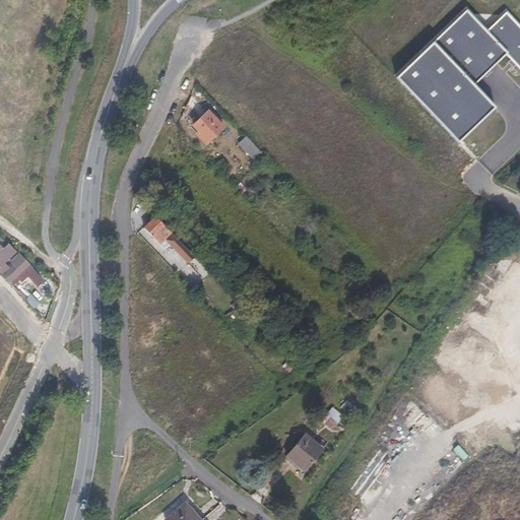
[(396,78),(458,142),(495,108),(473,84),(506,54),(519,67),(519,26),(505,12),(488,28),(467,10),(396,78)]
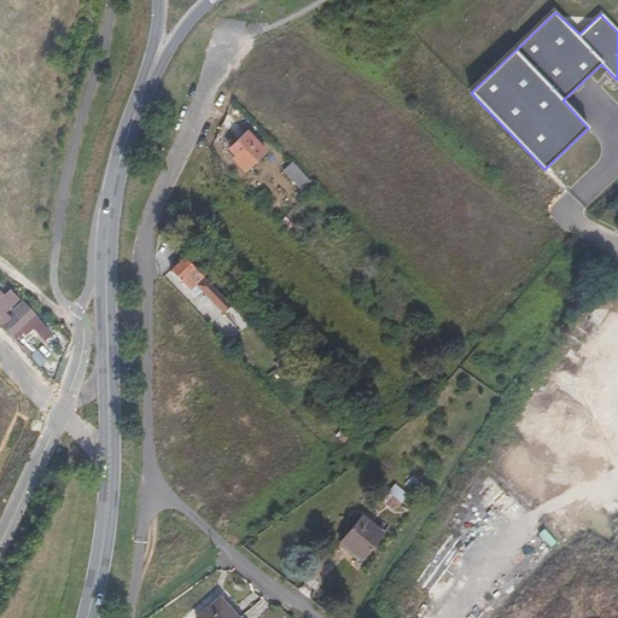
[(266,151),(248,132),(229,149),(235,156),(233,158),(245,170),(266,151)]
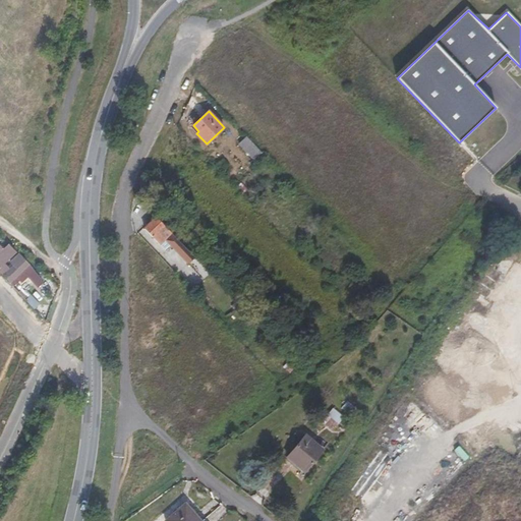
[(263,154),(246,136),(239,143),(255,161),(263,154)]
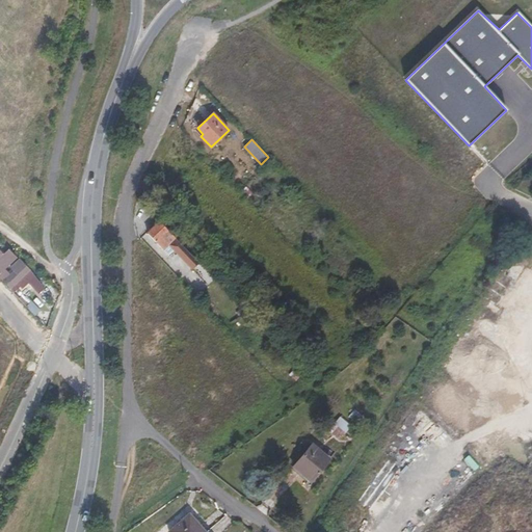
[(175,238),(167,231),(155,242),(177,264),(182,259),(194,272),(202,266),(175,238)]
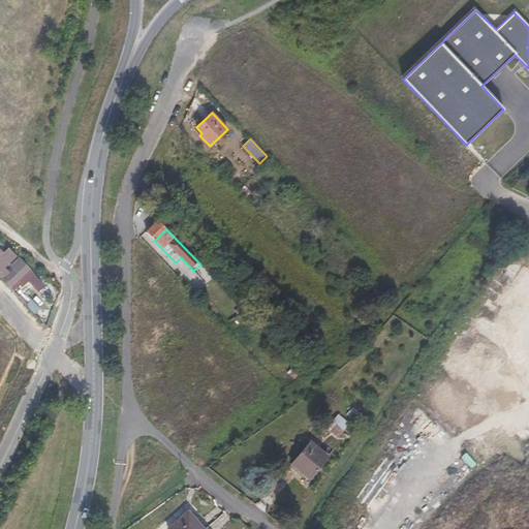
[(0,250),(0,276),(2,279),(9,273),(4,269),(17,257),(8,248),(2,253),(0,250)]
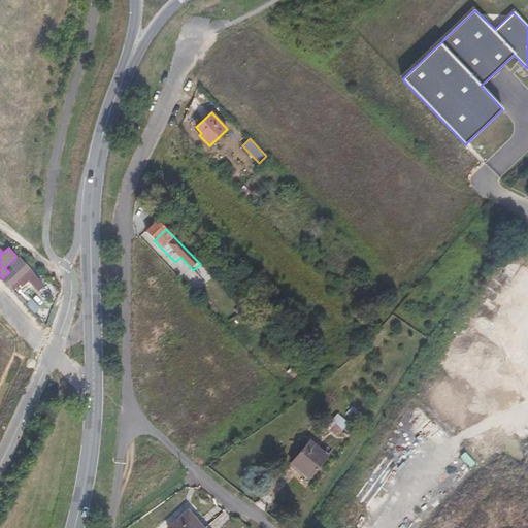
[(9,272),(2,278),(13,290),(20,285),(22,287),(28,281),(34,288),(37,277),(27,265),(20,258),(11,265),(13,268),(9,272)]
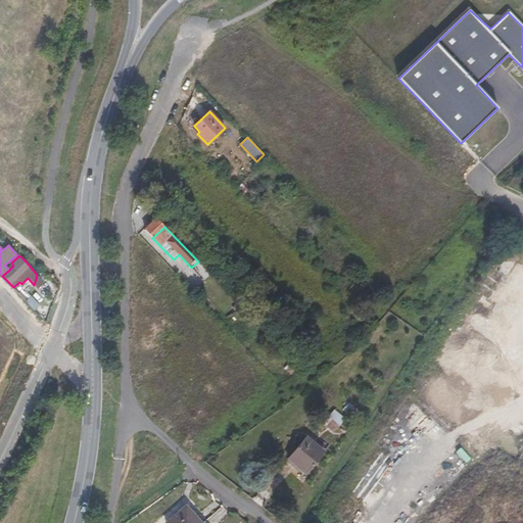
[(204,288),(205,287),(209,284),(208,282),(214,277),(200,264),(190,273),(204,288)]
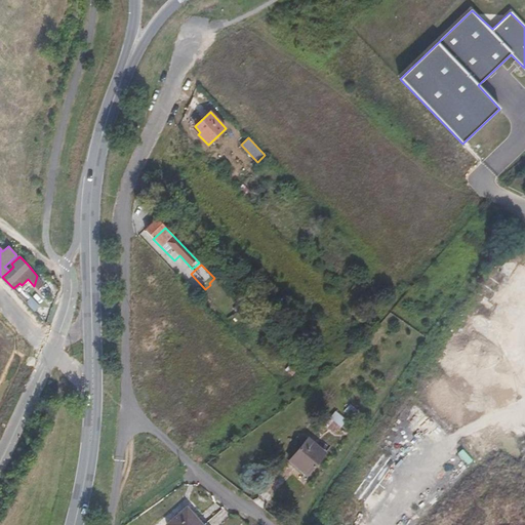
[(494,271),(483,288),(492,294),(503,276),(494,271)]
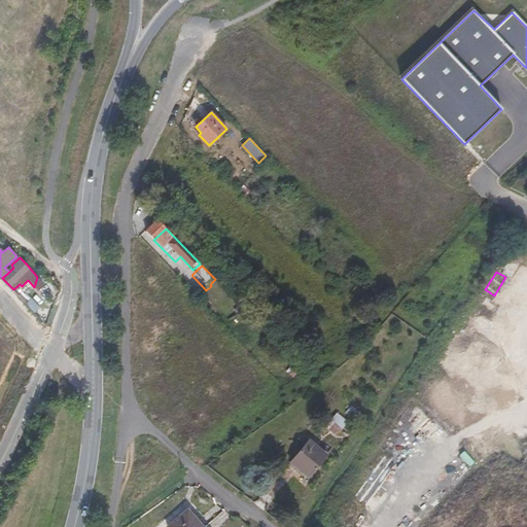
[(19,295),(26,304),(30,300),(23,292),(19,295)]
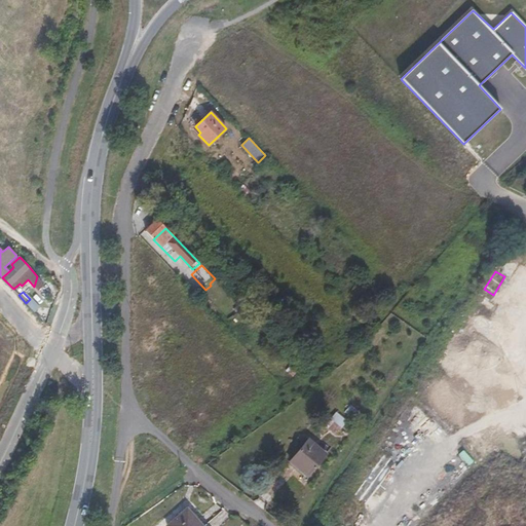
[(286,371),(292,376),(298,370),(292,364),(286,371)]
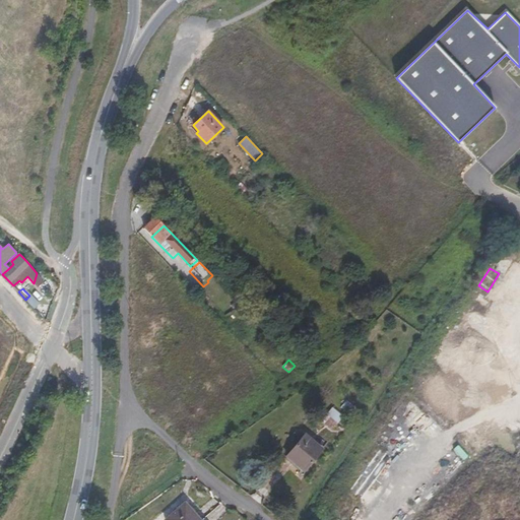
[(322,451),(305,438),(286,459),(304,473),(322,451)]
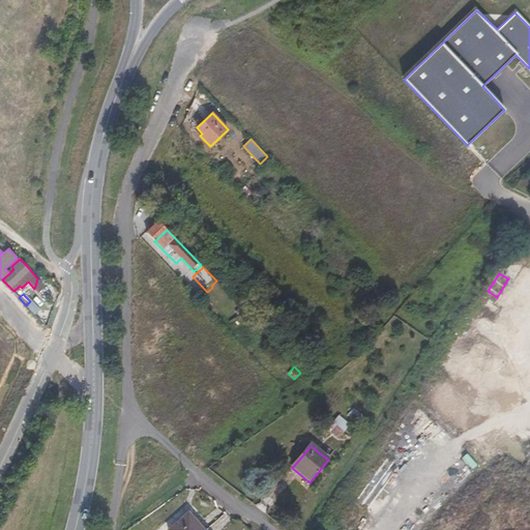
[(203,529),(188,512),(168,529),(203,529)]
